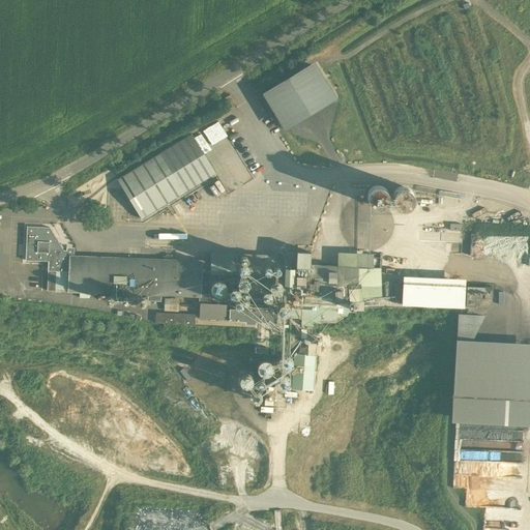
[(263,94),(285,130),(336,98),(316,62),(263,94)]
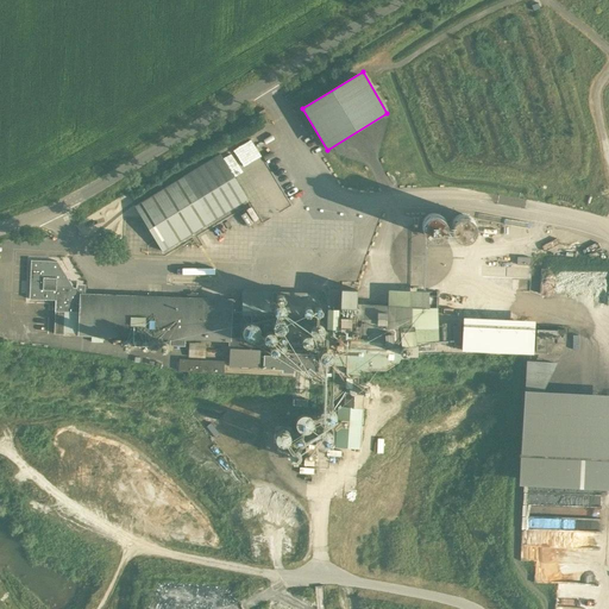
[(278,138),(267,142),(269,148),(263,150),(276,186),(295,179),(278,138)]
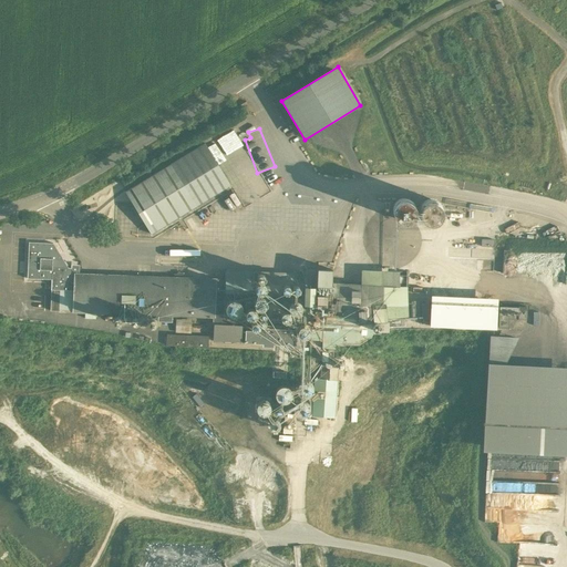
[(205,143),(125,192),(151,235),(230,185),(205,143)]
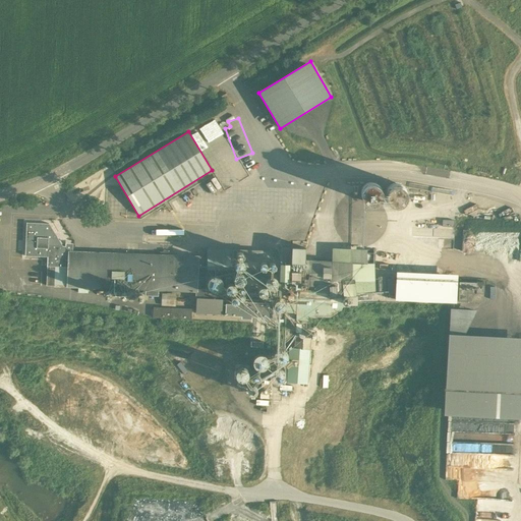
[(360,192),(360,193),(360,194),(361,195),(361,196),(361,197),(362,198),(362,199),(363,199),(364,200),(365,201),(366,201),(367,203),(368,203),(369,203),(371,204),(372,204),(373,203),(374,203),(377,201),(378,201),(379,200),(380,199),(381,198),(381,197),(381,196),(382,195),(382,194),(382,193),(382,192),(383,191),(382,190),(382,189),(382,188),(382,187),(381,186),(380,185),(379,184),(378,183),(377,182),(374,181),(372,181),(371,181),(370,181),(368,181),(367,181),(367,182),(366,182),(365,183),(364,183),(363,184),(362,185),(361,186),(361,187),(360,188),(360,189),(360,190),(360,191),(360,192)]
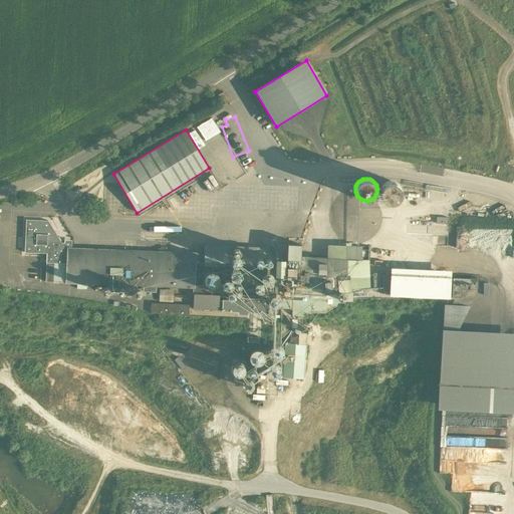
[(380,195),(380,196),(381,196),(381,197),(382,198),(382,199),(383,199),(384,200),(387,201),(388,202),(390,202),(392,202),(394,202),(396,201),(397,200),(399,199),(400,197),(401,196),(401,195),(402,194),(402,193),(402,192),(402,191),(402,190),(402,189),(401,188),(401,186),(400,185),(400,184),(399,184),(398,183),(397,182),(396,182),(395,181),(394,181),(393,180),(391,180),(390,180),(388,181),(387,181),(386,182),(384,183),(383,183),(382,184),(381,185),(381,186),(380,187),(380,188),(380,189),(379,190),(379,191),(379,192),(380,193),(380,194),(380,195)]
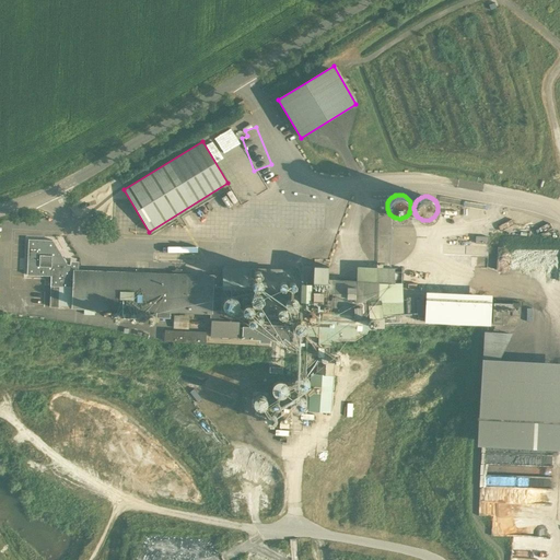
[(49,307),(58,307),(93,310),(212,314),(213,276),(195,275),(181,275),(182,269),(175,269),(175,270),(172,270),(172,275),(154,273),(74,270),(74,265),(68,265),(53,241),(28,240),(26,276),(50,277),(50,287),(49,307)]
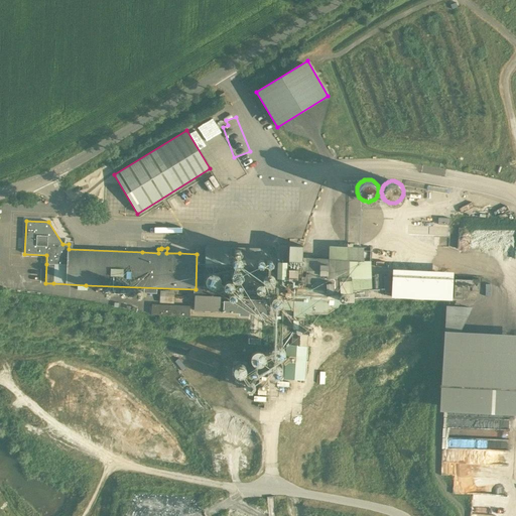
[(278,244),(277,249),(206,246),(204,291),(283,294),(283,308),(292,309),(292,315),(304,316),(304,313),(308,313),(308,302),(353,304),(353,296),(365,296),(365,290),(371,288),(370,277),(369,277),(371,261),(303,257),(303,260),(301,260),(302,245),(278,244)]
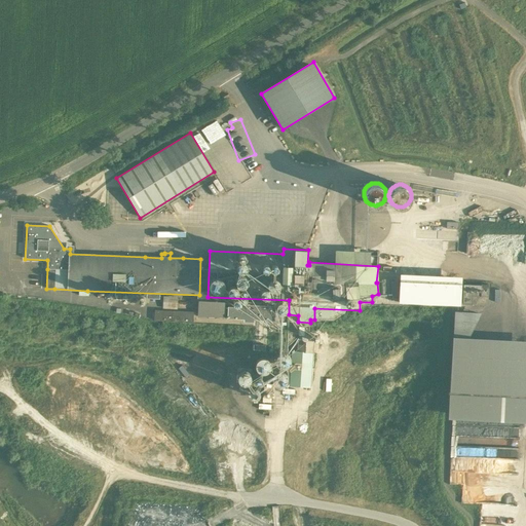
[(481,285),(463,285),(462,304),(473,305),(473,297),(481,297),(481,296),(488,297),(488,285),(481,285)]
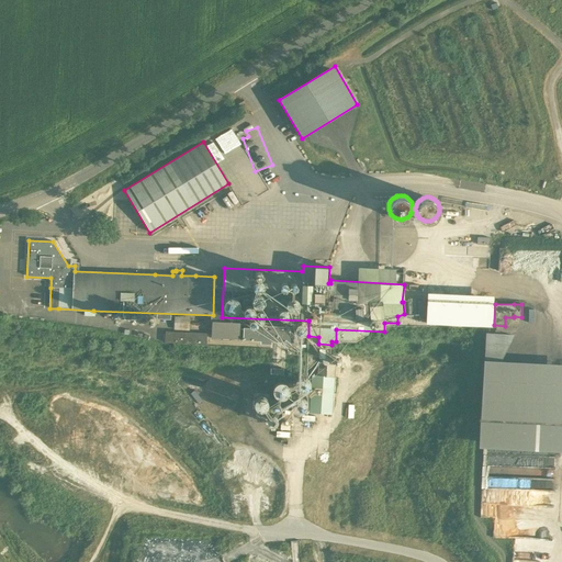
[(190,316),(175,316),(173,329),(189,330),(190,316)]
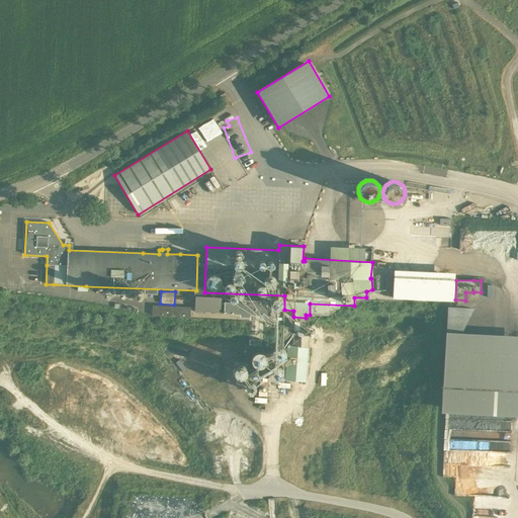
[(250,315),(275,317),(276,303),(222,299),(222,297),(195,296),(194,312),(240,315),(250,316),(250,315)]
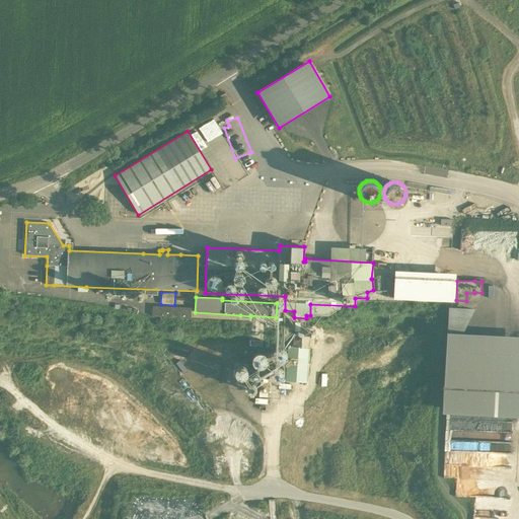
[(153,306),(152,316),(191,318),(191,308),(153,306)]
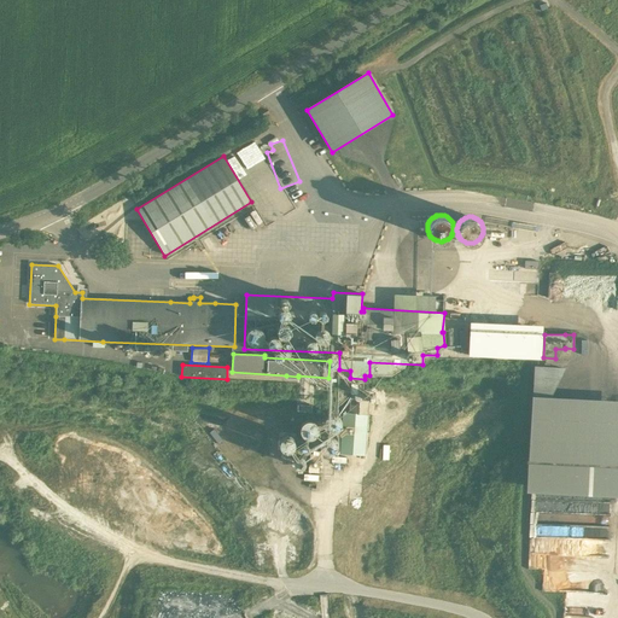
[(617,400),(552,397),(561,367),(532,366),(531,395),(528,406),(524,491),(530,493),(529,537),(608,540),(611,496),(617,497),(617,496),(617,400)]
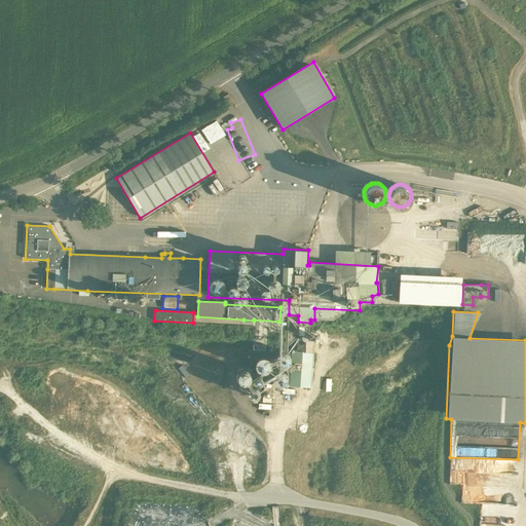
[(289,386),(297,386),(310,387),(313,340),(297,339),(297,350),(290,350),(289,386)]
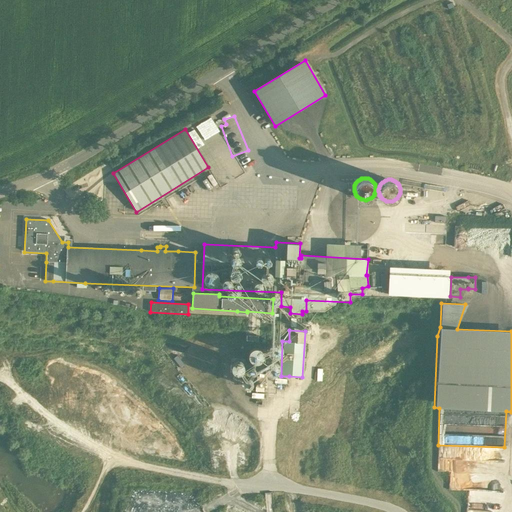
[(260,349),(242,349),(242,361),(259,362),(260,349)]
